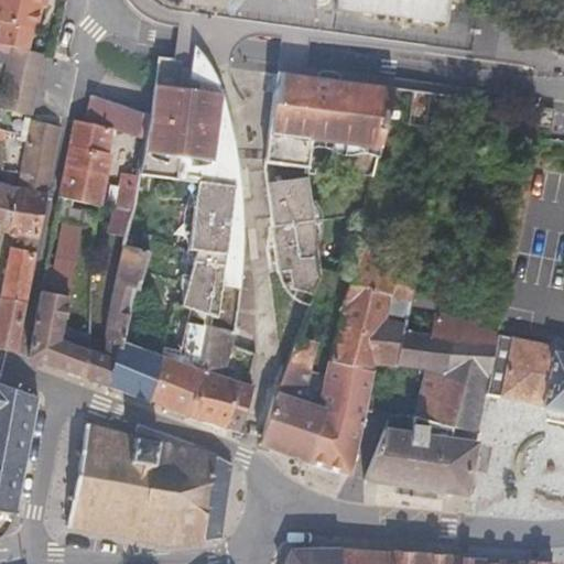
[(0,43),(12,46),(26,50),(31,28),(34,29),(41,0),(0,0),(0,21),(1,21),(0,25),(0,43)]
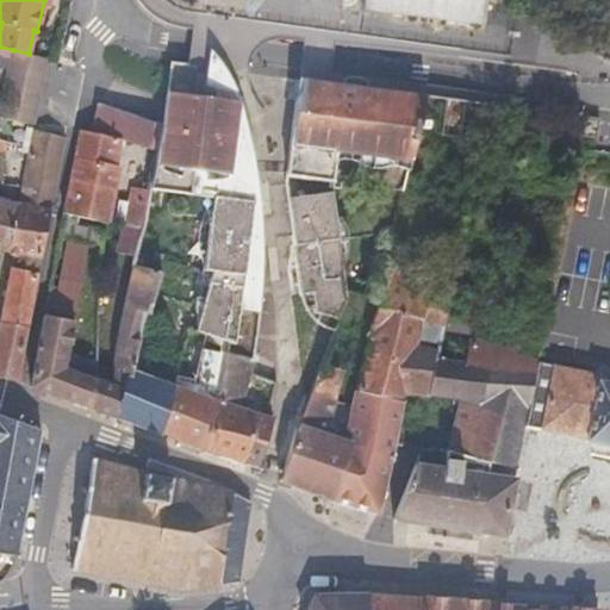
[(485,23),(487,0),(362,0),(362,8),(485,23)]
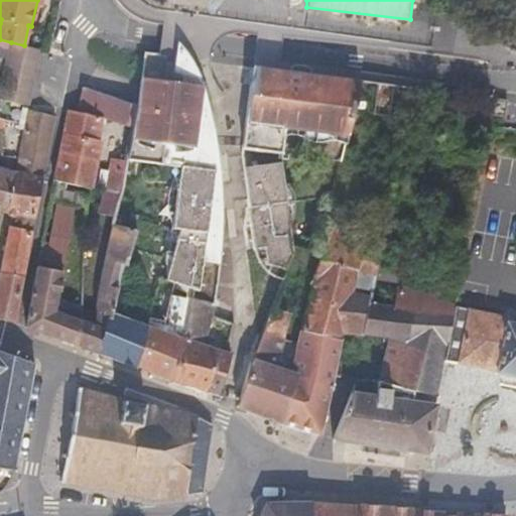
[(24,45),(11,42),(7,57),(37,65),(40,49),(24,45)]
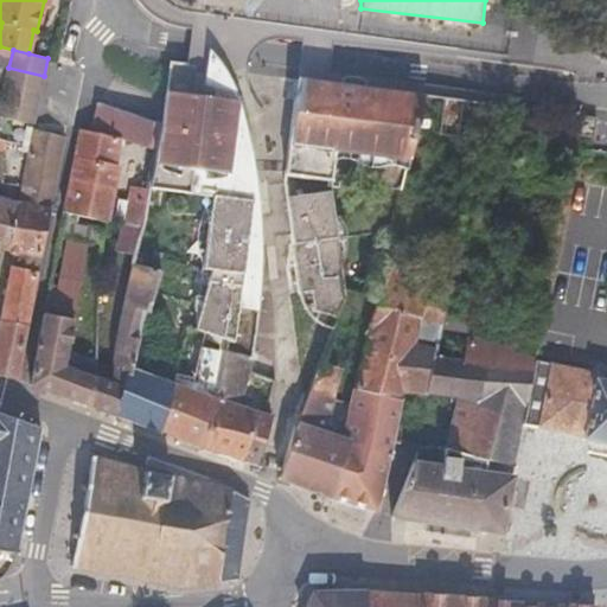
[(166,126),(152,190),(209,198),(232,83),(227,70),(197,65),(179,63),(168,112),(166,126)]
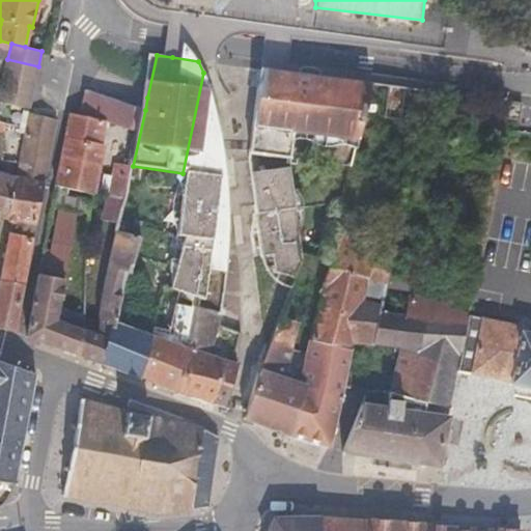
[(152,55),(149,70),(145,98),(147,98),(157,55),(152,55)]
